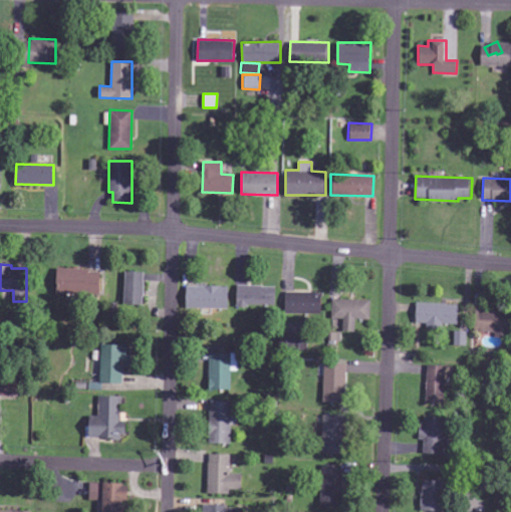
[(101,270),(58,268),(57,293),(100,295),(101,270)]
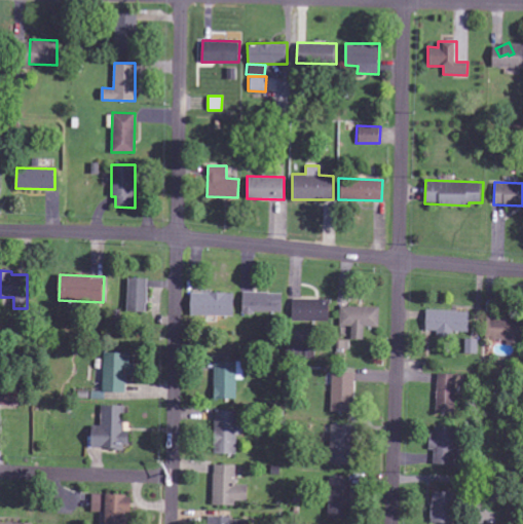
[(126,311),(146,311),(146,277),(127,277),(126,311)]
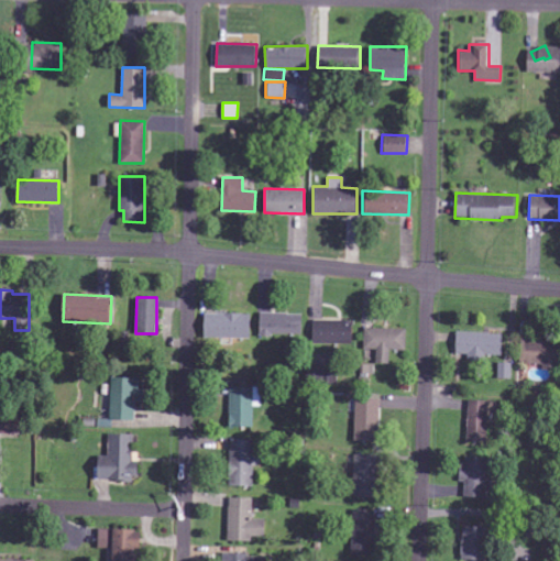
[(251,338),(252,314),(205,312),(204,337),(251,338)]
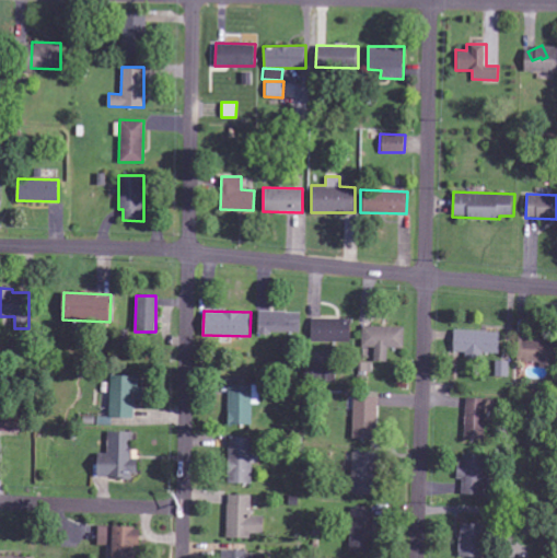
[(301,312),(258,311),(257,334),(300,335),(301,312)]
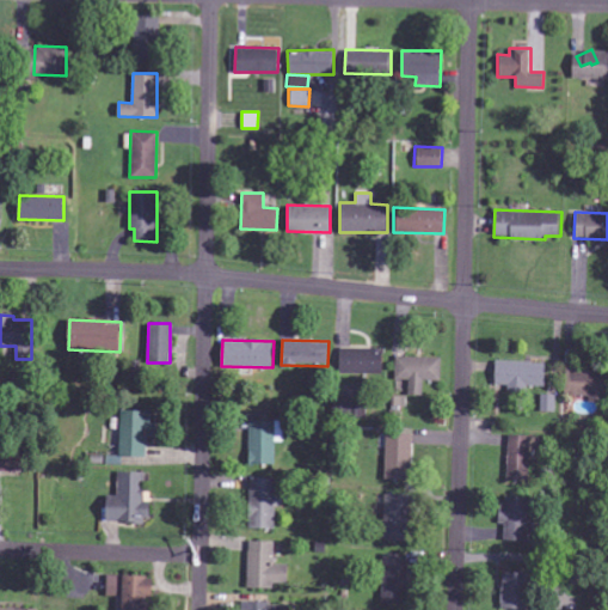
[(384,348),(339,347),(339,372),(382,373),(384,348)]
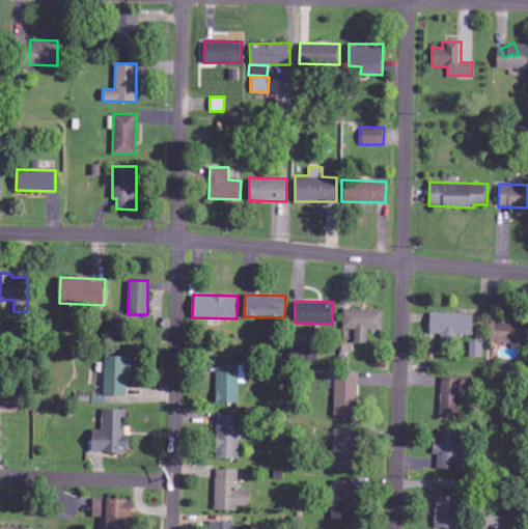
[(382,310),(341,309),(341,329),(353,329),(353,342),(366,342),(366,329),(382,330),(382,310)]
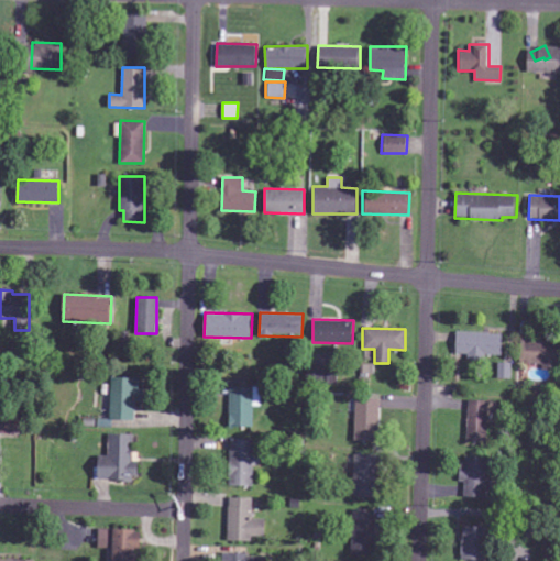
[(503,354),(503,332),(453,331),(453,353),(467,353),(467,360),(484,360),(484,354),(503,354)]
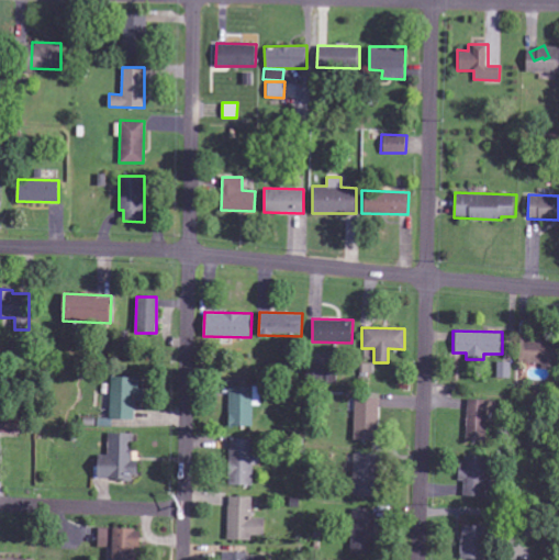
[(558,339),(524,338),(523,361),(541,362),(540,368),(558,368),(558,339)]
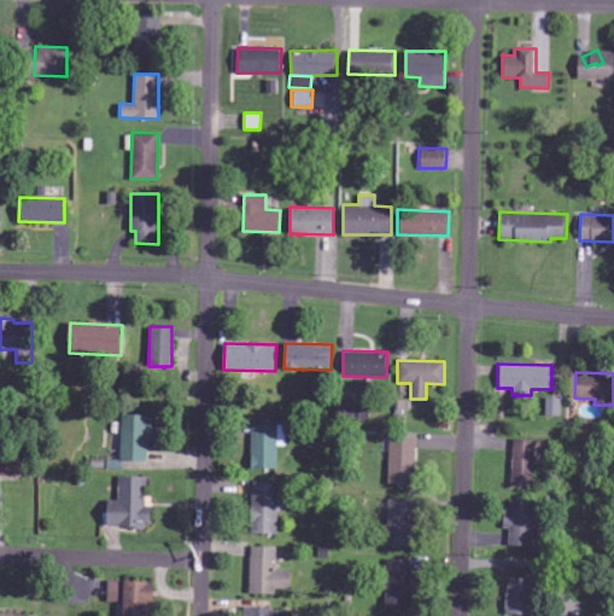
[(544,414),(560,414),(560,397),(544,397),(544,414)]
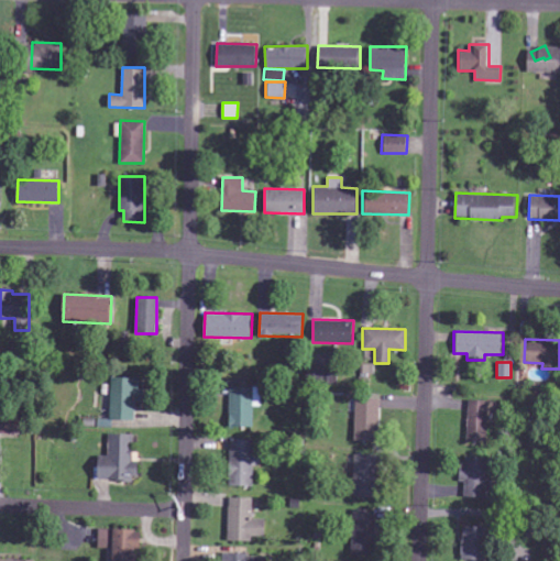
[(109,419),(134,419),(134,398),(139,398),(139,377),(109,377),(109,419)]
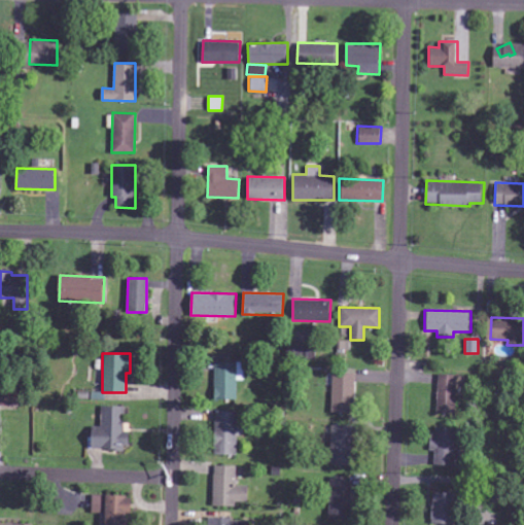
[(235,399),(235,361),(213,361),(214,399),(235,399)]
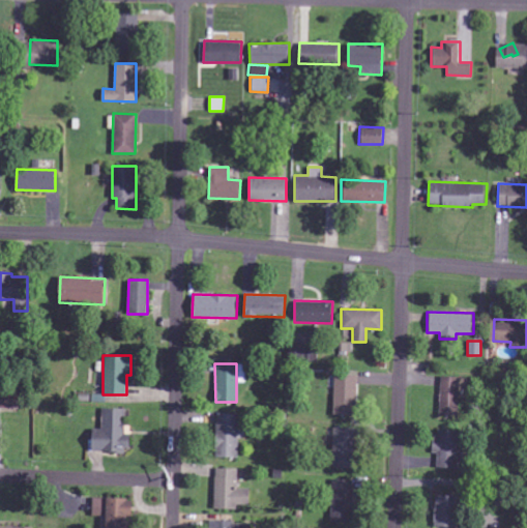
[(356,415),(357,375),(334,374),(333,414),(356,415)]
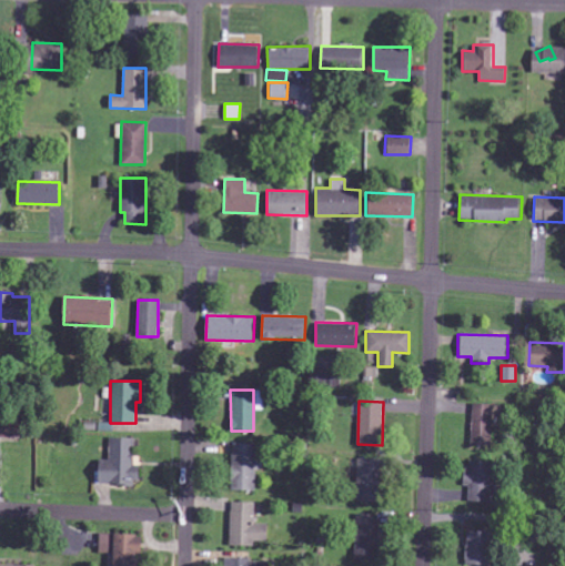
[(471,445),(491,446),(492,404),(472,403),(471,445)]
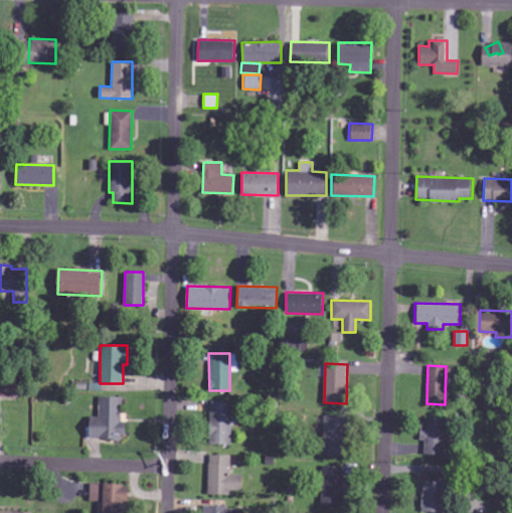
[(0,395),(30,395),(30,380),(0,380),(0,395)]
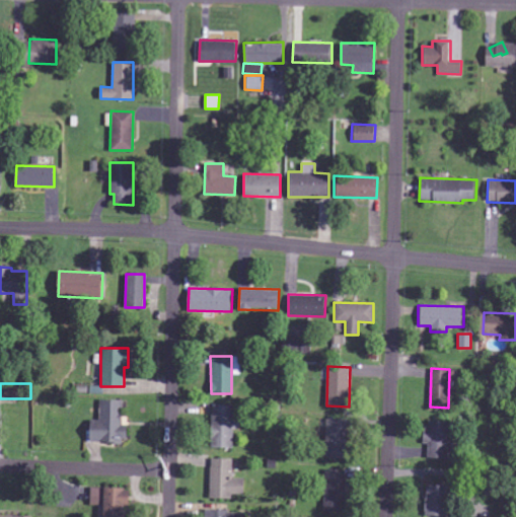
[(123,399),(98,399),(98,420),(90,420),(90,441),(128,442),(128,425),(122,425),(123,399)]
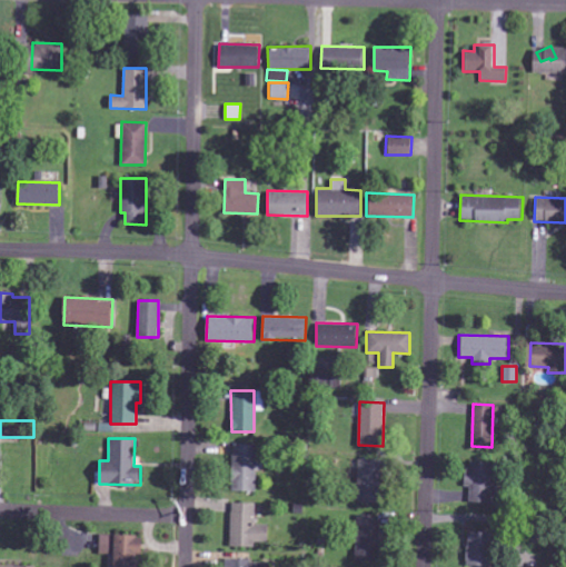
[(255,444),(231,443),(230,490),(254,491),(255,444)]
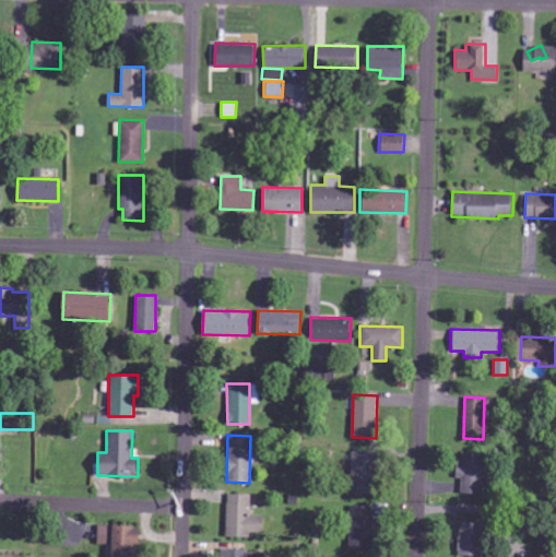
[(374,451),(351,451),(351,490),(373,492),(374,451)]
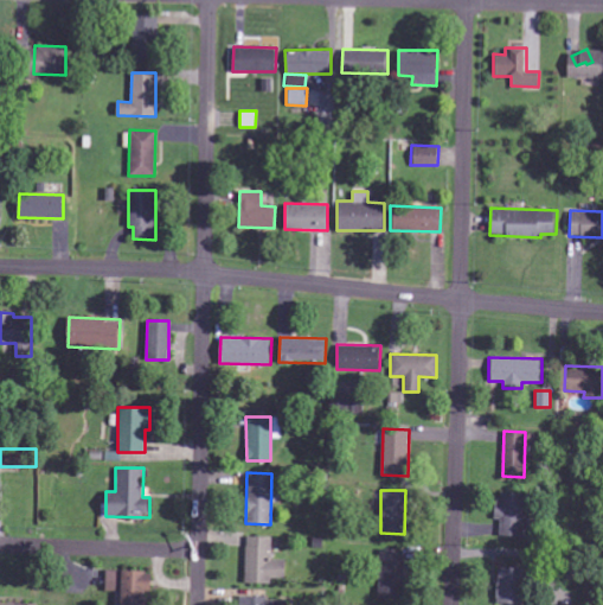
[(500,536),(526,536),(525,491),(500,492),(500,536)]
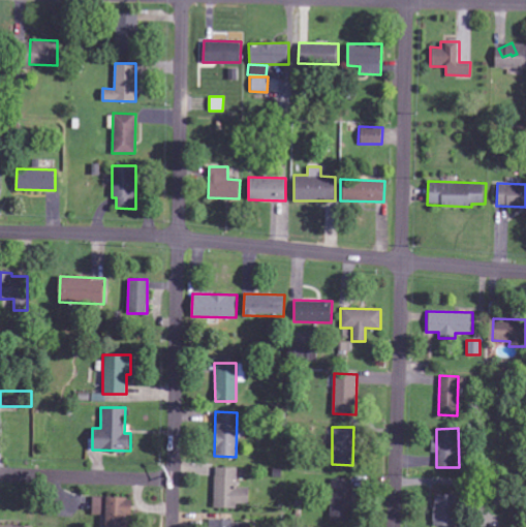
[(213,507),(235,507),(235,467),(213,467),(213,507)]
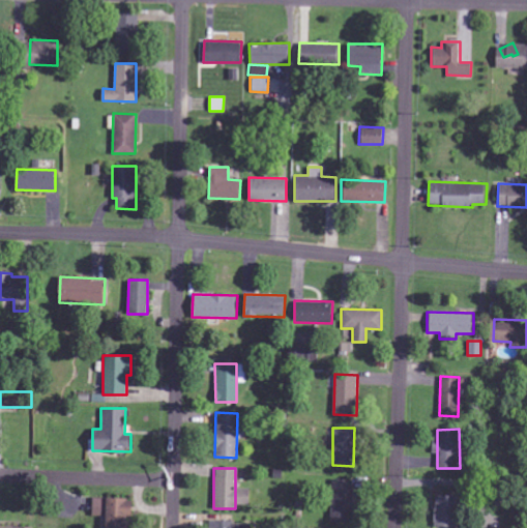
[(330,523),(350,524),(351,479),(330,478),(330,523)]
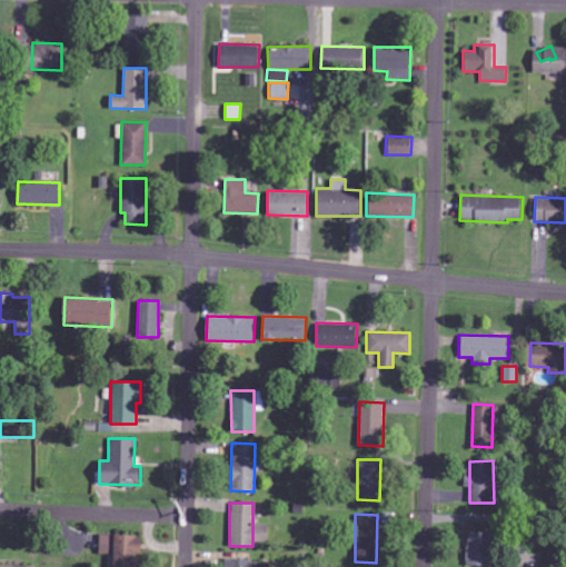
[(492,566),(493,533),(468,533),(467,566),(492,566)]
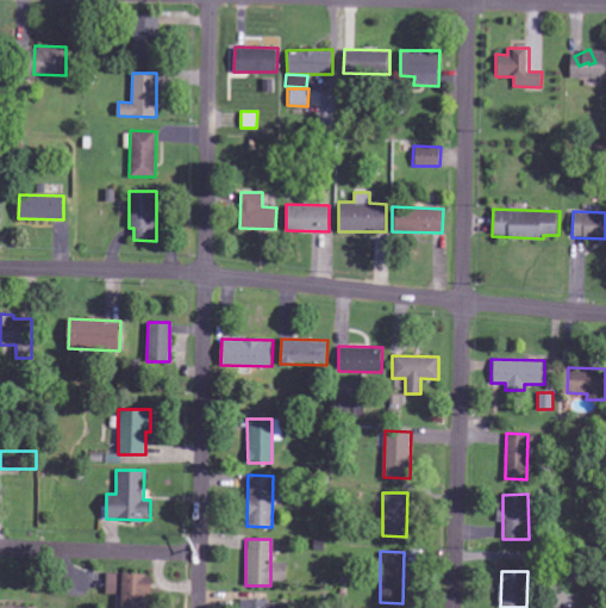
[(113,607),(150,607),(150,595),(152,596),(152,574),(104,572),(104,593),(113,594),(113,607)]
